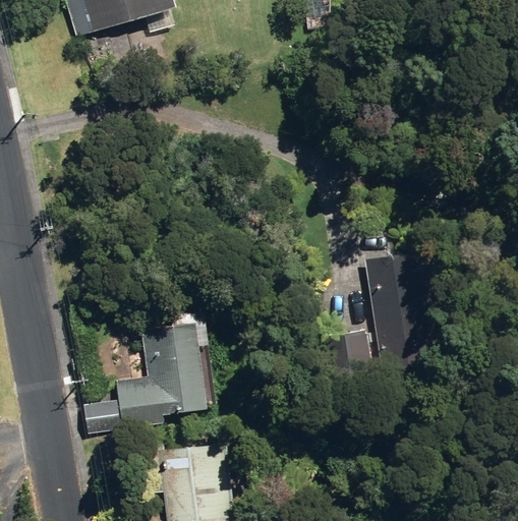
[(63,0),(75,37),(177,7),(174,0),(63,0)]
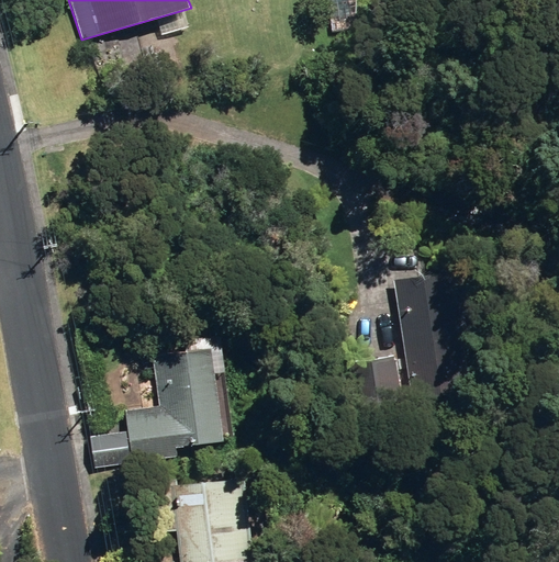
[(326,0),(330,30),(351,27),(348,0),(326,0)]
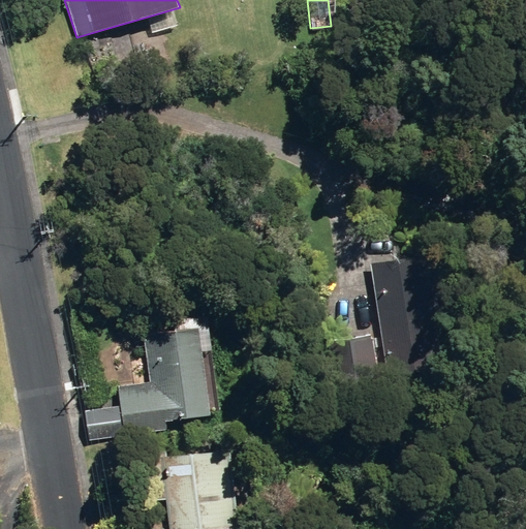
[(369,262),(388,375),(446,365),(429,253),(369,262)]
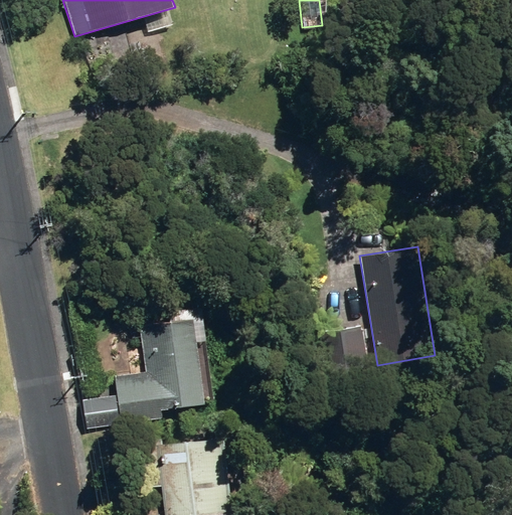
[(81,398),(86,430),(165,419),(163,410),(206,405),(199,342),(209,341),(205,305),(144,313),(148,347),(158,346),(161,369),(115,375),(117,394),(81,398)]
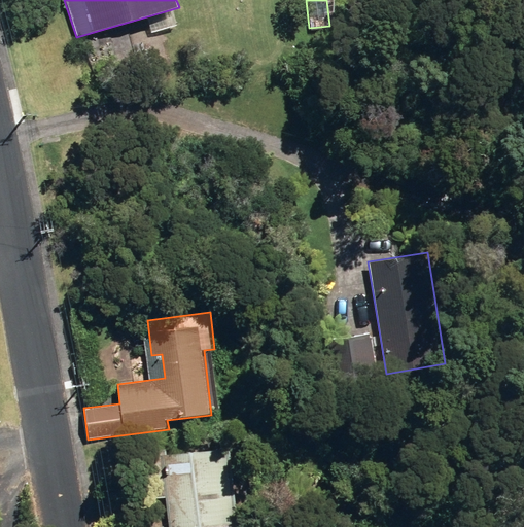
[(333,341),(342,388),(378,382),(370,335),(333,341)]
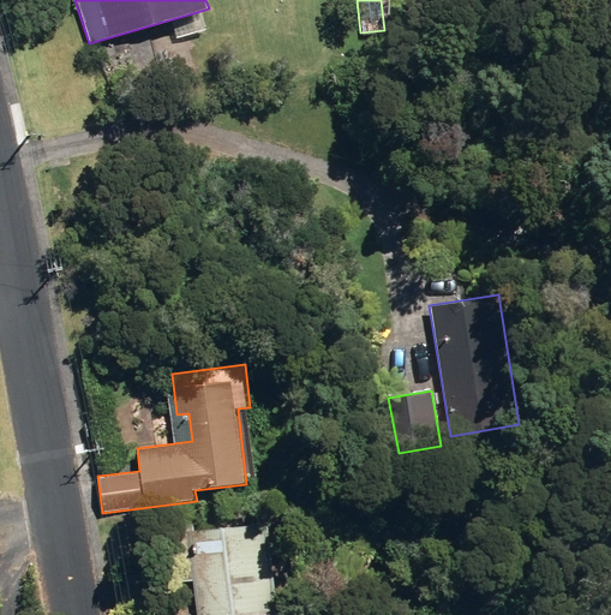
[(191,581),(195,614),(279,614),(269,524),(169,537),(175,583),(191,581)]
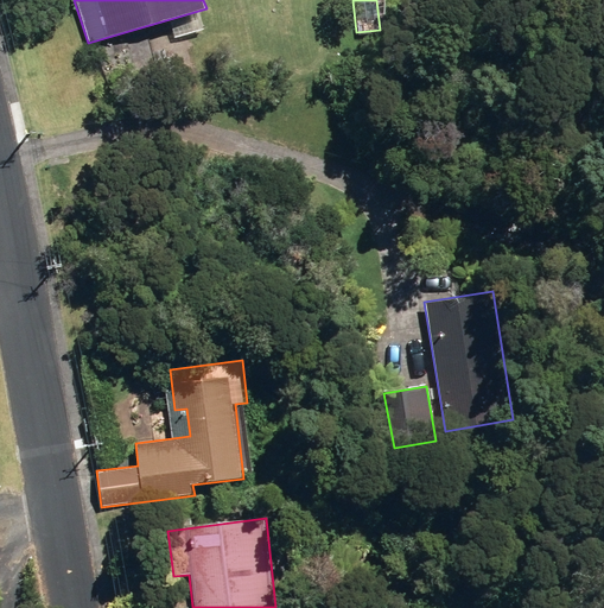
All buildings are outlined.
